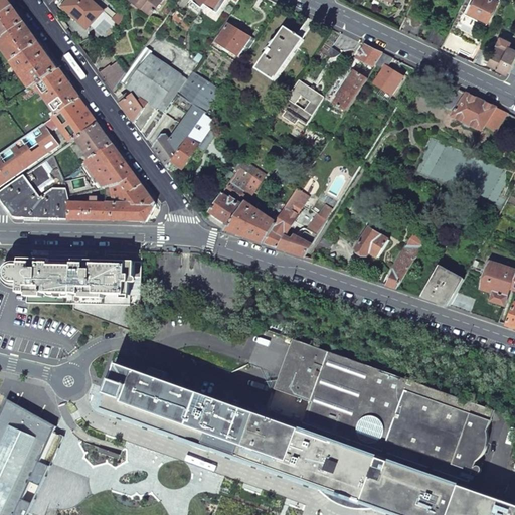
[(8,0),(0,0),(0,14),(12,5),(8,0)]
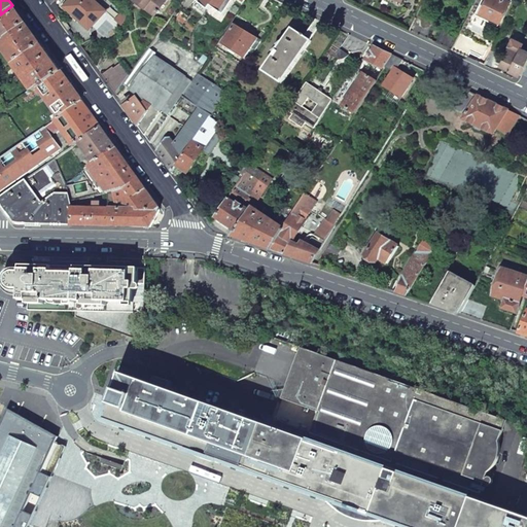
[(105,11),(92,0),(70,0),(65,6),(74,13),(73,14),(90,29),(105,11)]
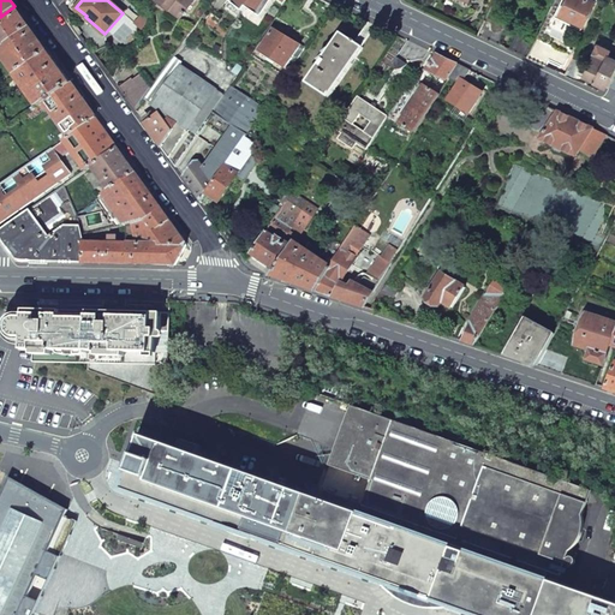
[(151,0),(157,4),(159,3),(181,18),(195,0),(151,0)]
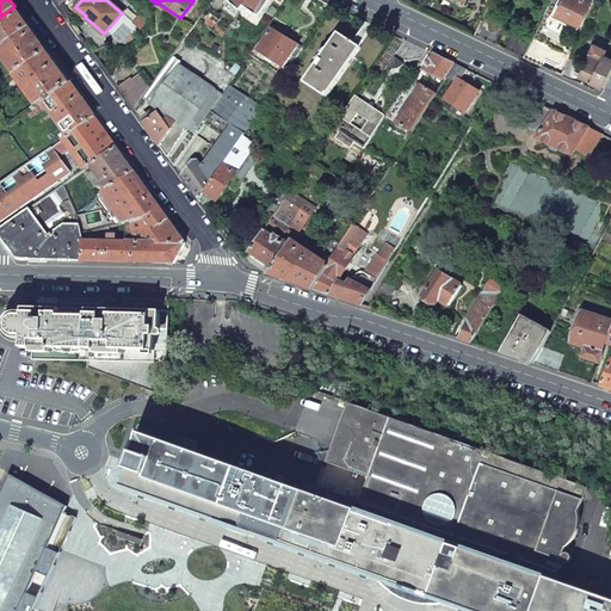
[(284,0),(227,0),(228,0),(242,11),(246,5),(259,16),(270,0),(279,0),(283,2),(284,0)]
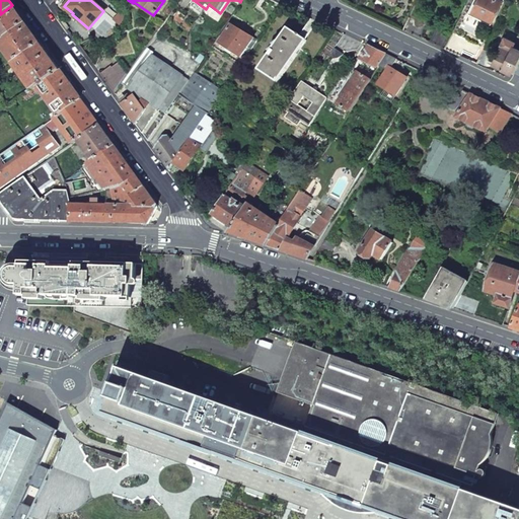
[(503,0),(502,0),(477,0),(473,10),(493,19),(503,0)]
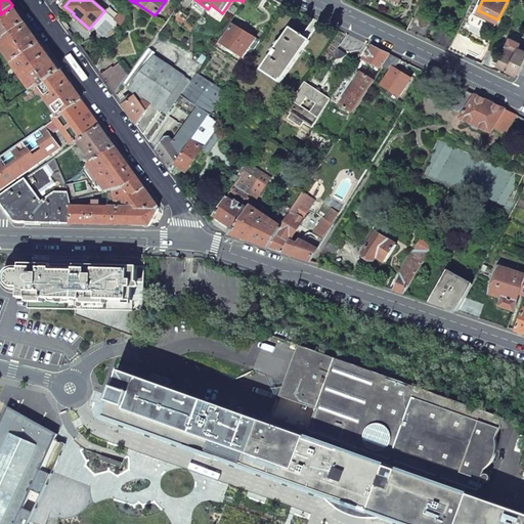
[(15,9),(12,5),(0,14),(0,40),(25,22),(15,9)]
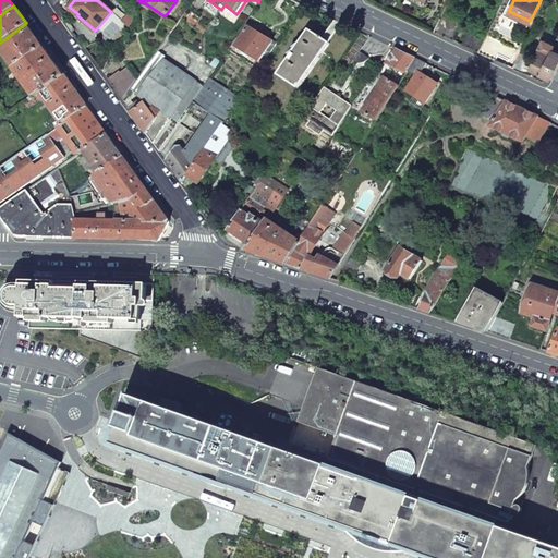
[(460,24),(441,15),(434,31),(452,39),(460,24)]
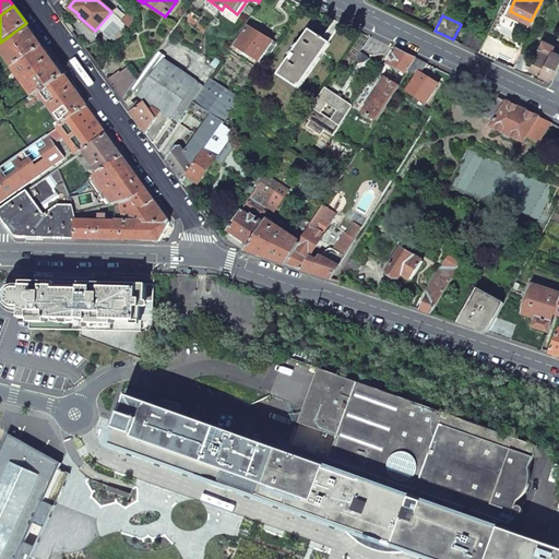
[(31,28),(26,23),(0,43),(0,47),(14,67),(43,46),(31,28)]
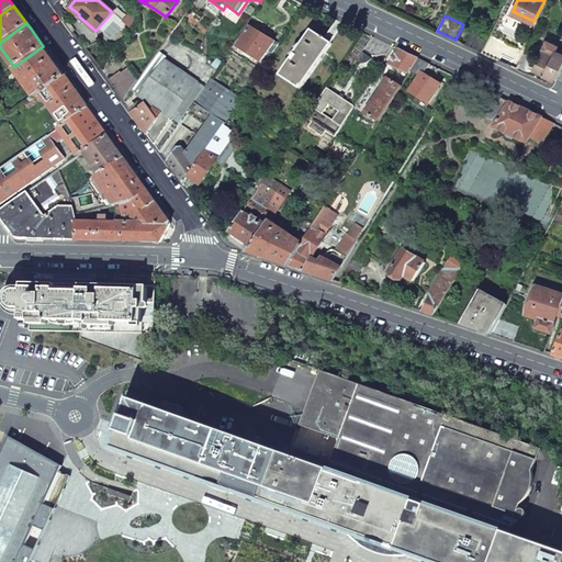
[(265,35),(249,26),(236,46),(261,62),(268,51),(272,53),(279,44),(265,35)]
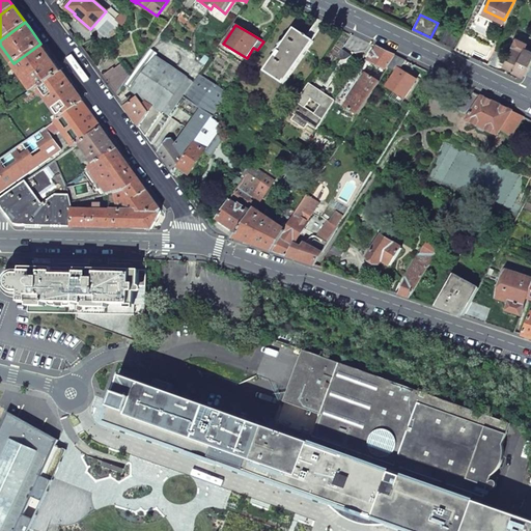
[(463,35),(446,27),(443,34),(439,42),(455,49),(463,35)]
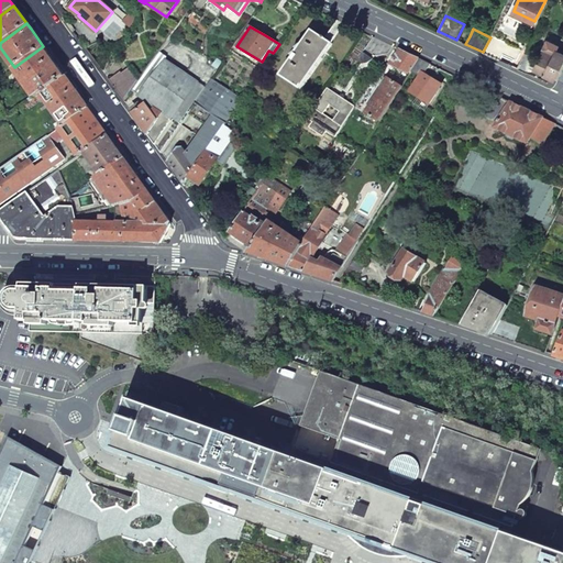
[(322,36),(312,30),(282,76),(301,89),(332,44),(322,36)]
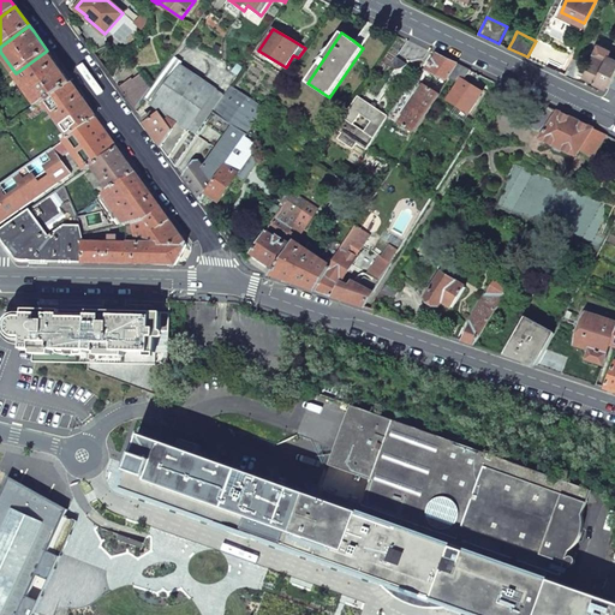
[(555,48),(536,40),(536,41),(527,57),(547,66),(550,58),(555,48)]
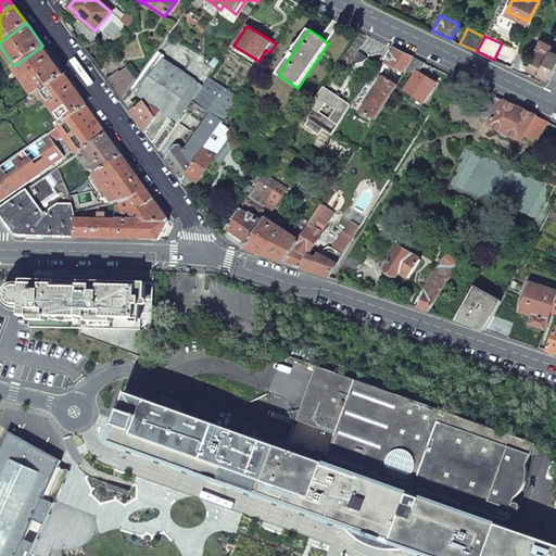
[(389,47),(369,37),(364,45),(358,53),(357,58),(357,60),(357,62),(361,63),(363,63),(364,63),(368,60),(371,55),(373,57),(381,54),(383,55),(389,47)]
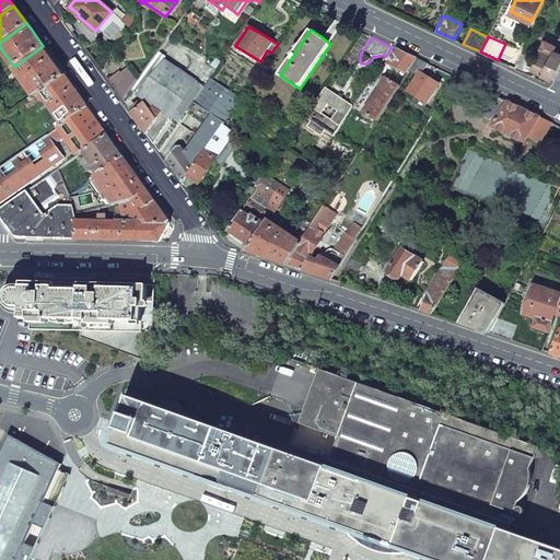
[(540,72),(552,78),(559,61),(559,53),(553,50),(556,46),(545,41),(533,67),(541,71),(540,72)]
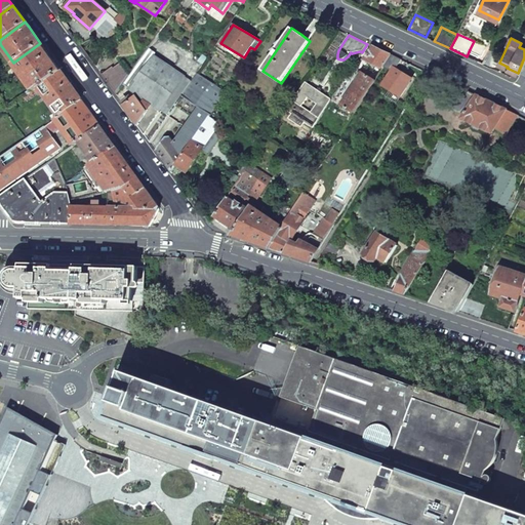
[(50,56),(40,43),(13,63),(23,77),(50,56)]
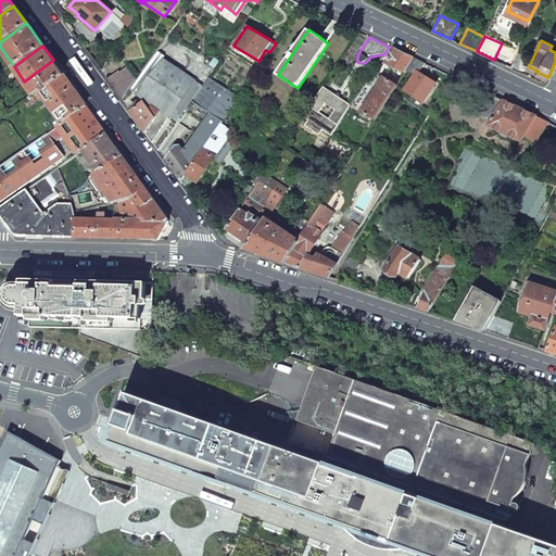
[(389,60),(395,50),(391,48),(386,58),(389,60)]
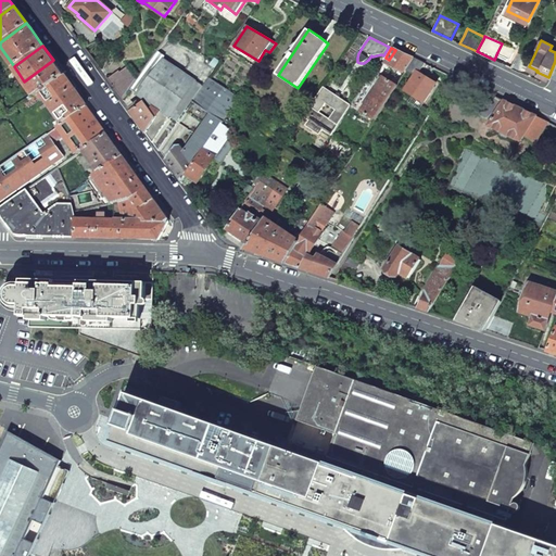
[(404,54),(395,50),(389,60),(387,63),(405,73),(406,70),(413,59),(404,54)]
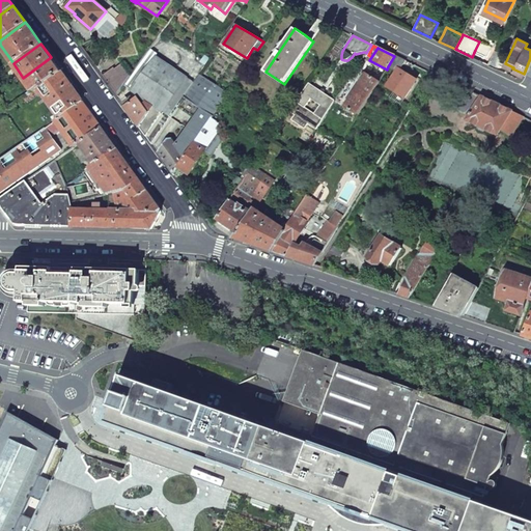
[(497,68),(504,54),(495,50),(487,64),(497,68)]
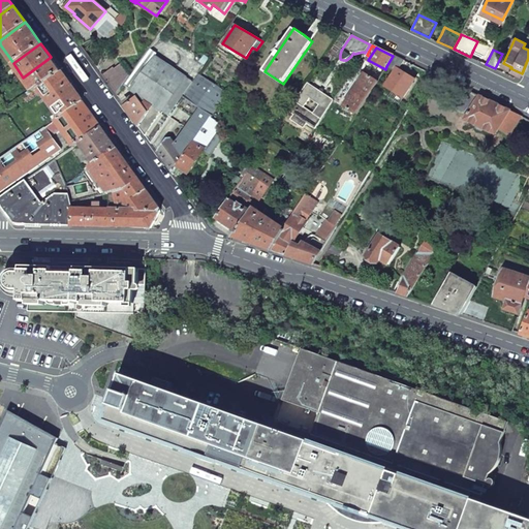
[(125,83),(123,86),(130,90),(154,56),(148,52),(130,75),(125,83)]
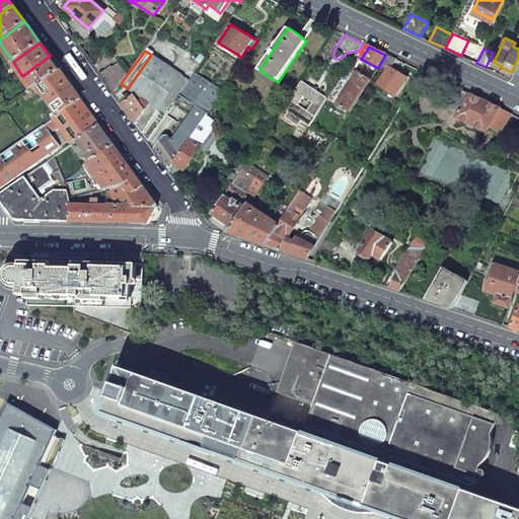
[(166,115),(189,80),(151,55),(128,88),(139,96),(135,100),(132,96),(122,104),(125,107),(149,141),(166,115)]
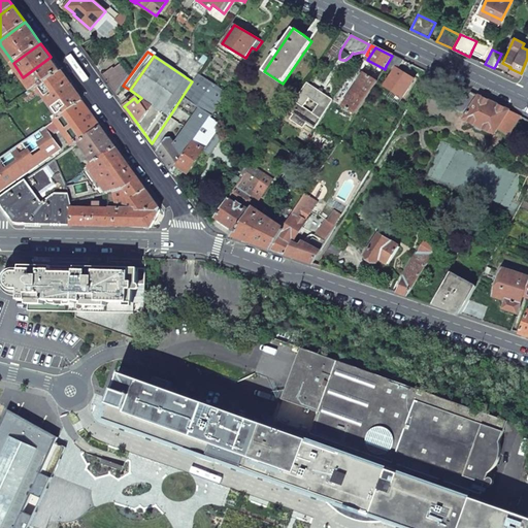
[(404,62),(392,56),(386,66),(394,72),(396,69),(398,70),(404,62)]
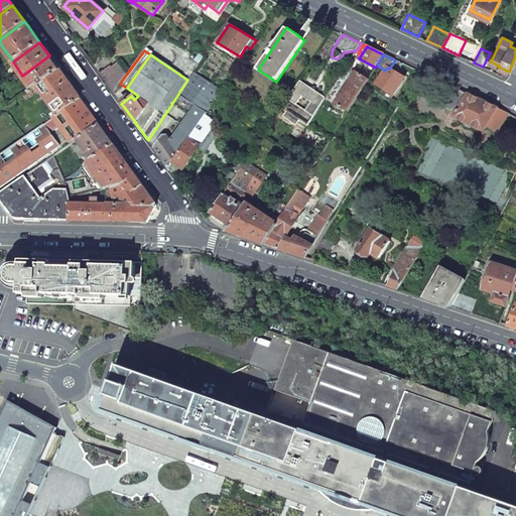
[(58,70),(49,55),(22,76),(32,89),(58,70)]
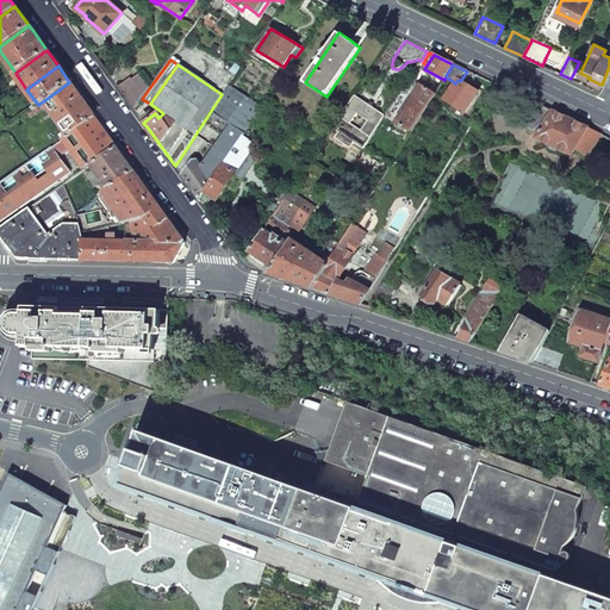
[(132,80),(144,95),(150,87),(139,73),(132,80)]
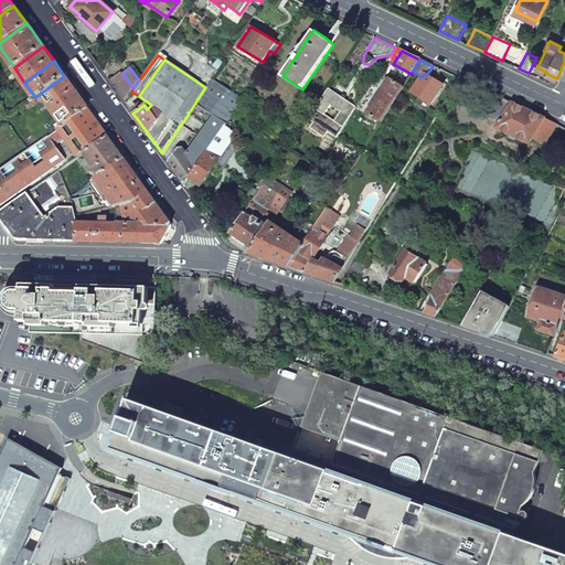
[(110,81),(125,102),(131,92),(134,88),(123,74),(121,72),(110,81)]
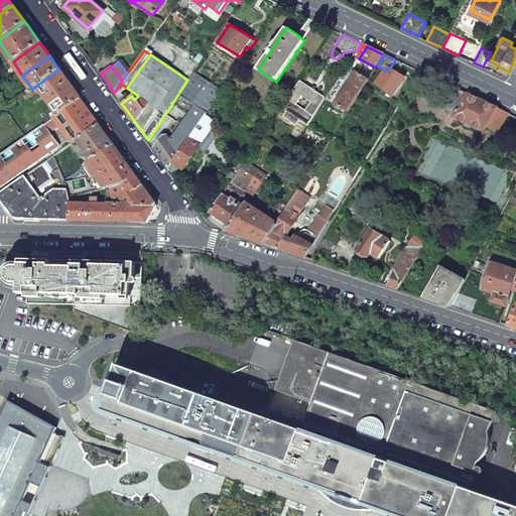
[(389,69),(387,68),(385,71),(376,84),(393,96),(404,79),(397,74),(389,69)]
